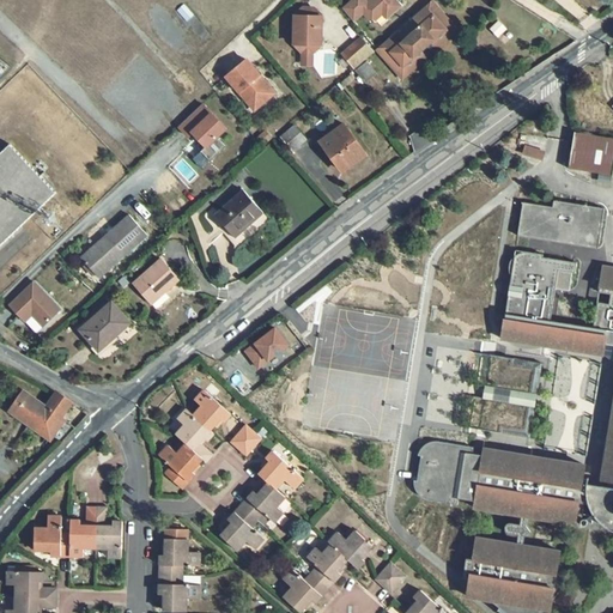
[(364,0),(351,0),(341,8),(353,22),(363,13),(372,23),(383,13),(387,18),(400,6),(394,0),(370,0),(368,2),(364,0)]
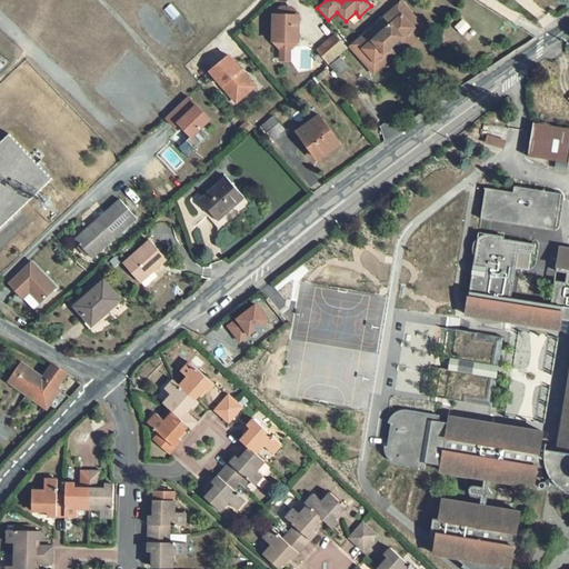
[(401,0),(395,7),(413,28),(419,33),(425,28),(401,0)]
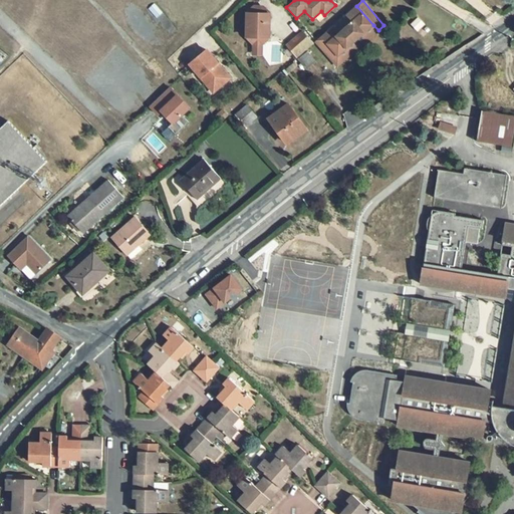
[(373,25),(356,6),(316,41),(333,60),(353,42),(357,39),(373,25)]
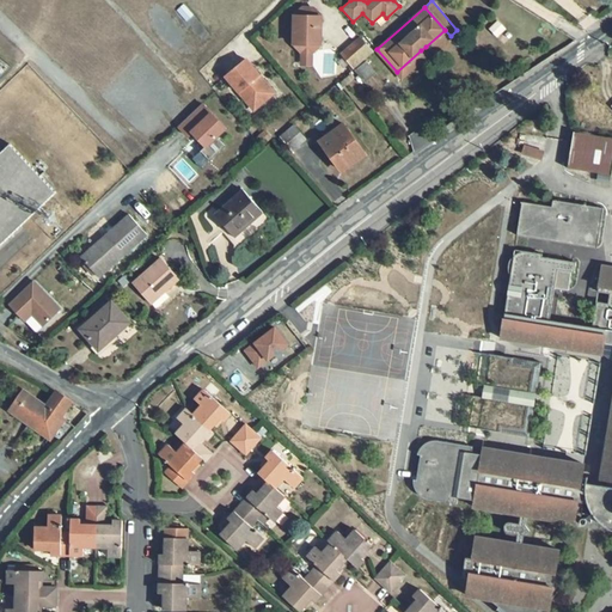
[(294,44),(303,53),(312,53),(320,46),(320,37),(317,34),(318,28),(322,24),(322,16),(314,8),(303,8),(294,16),(294,44)]
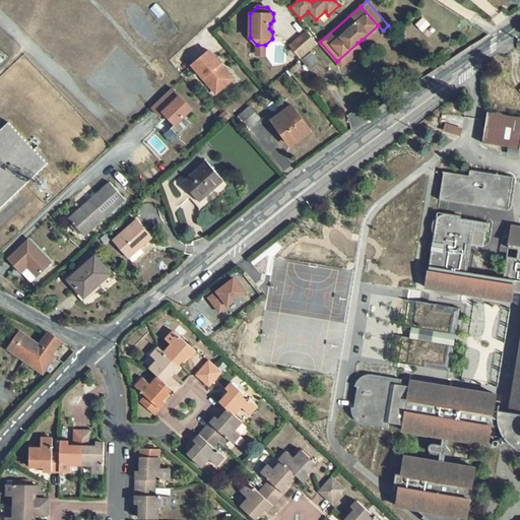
[(378,25),(362,40),(367,45),(383,30),(378,25)]
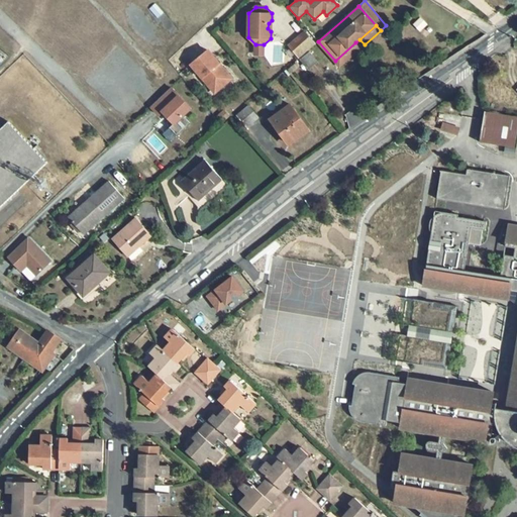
[(305,32),(288,46),(298,59),(315,43),(305,32)]
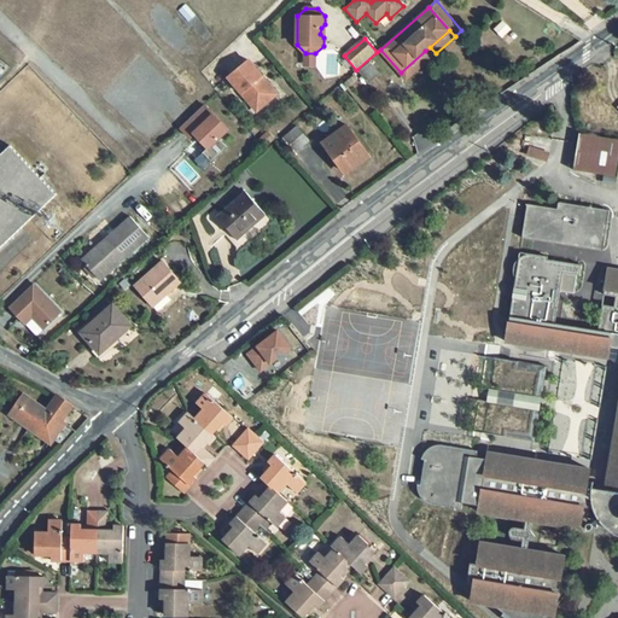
[(401,73),(407,79),(431,58),(425,51),(401,73)]
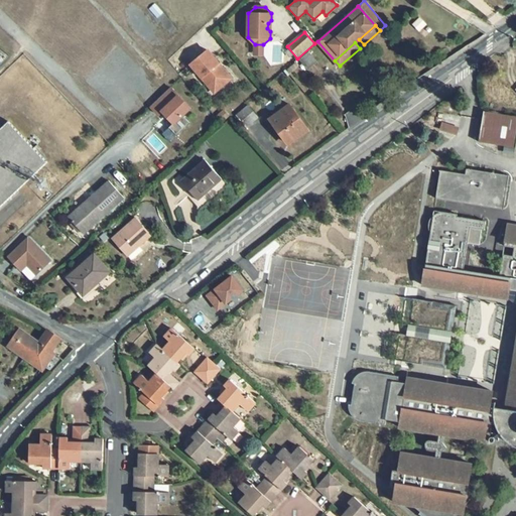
[(255,44),(254,54),(263,54),(263,44),(255,44)]
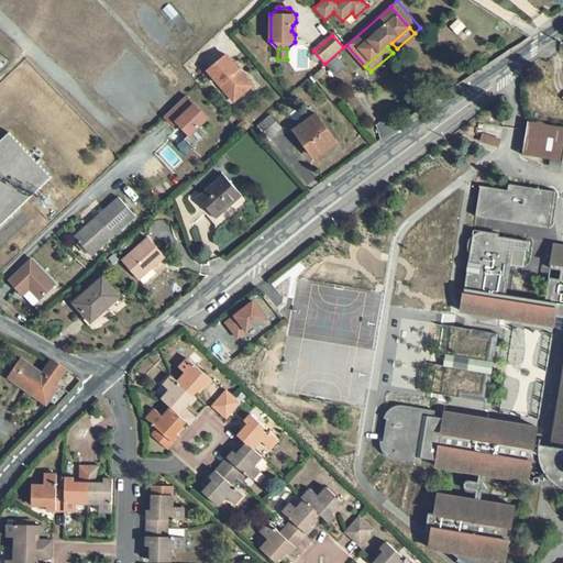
[(225,54),(208,69),(227,92),(231,89),(238,97),(252,85),(225,54)]
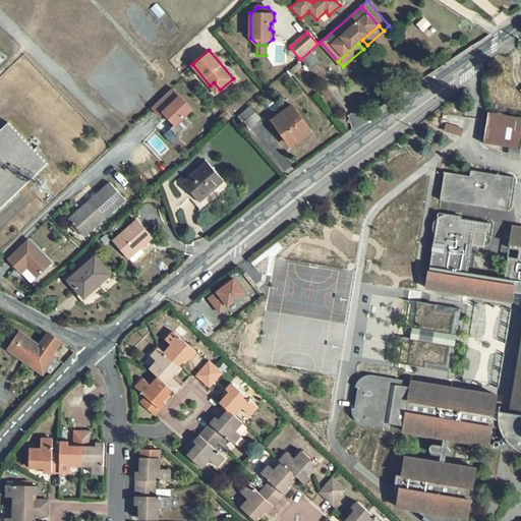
[(312,53),(302,61),(310,71),(321,62),(312,53)]
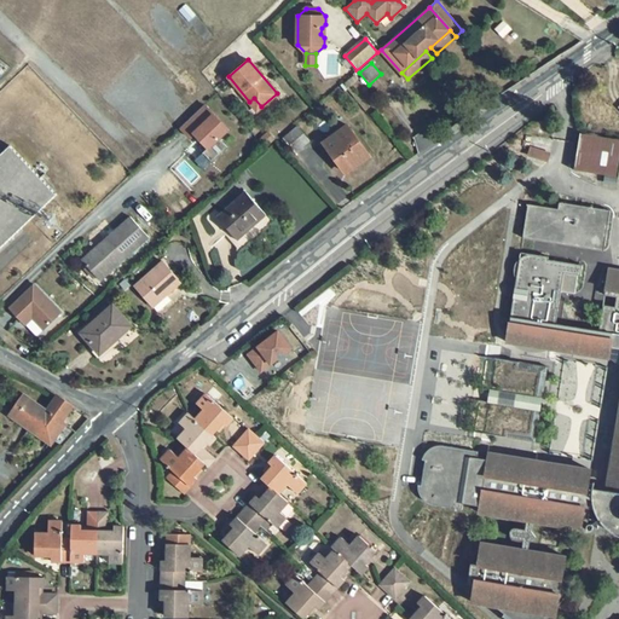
[(254,98),(249,102),(256,111),(261,106),(254,98)]
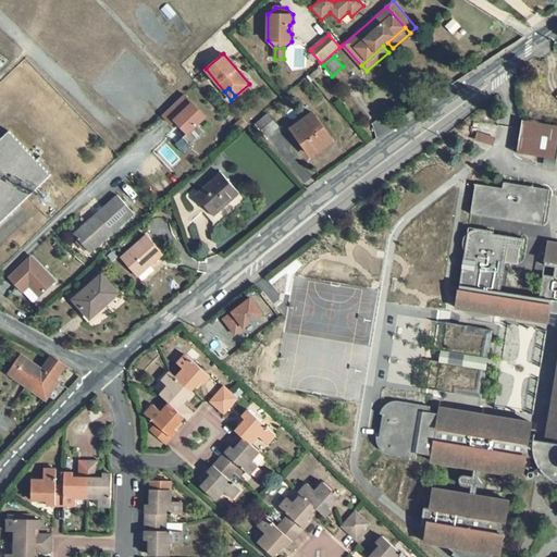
[(184,94),(162,114),(171,123),(175,120),(182,126),(176,131),(185,139),(207,118),(184,94)]
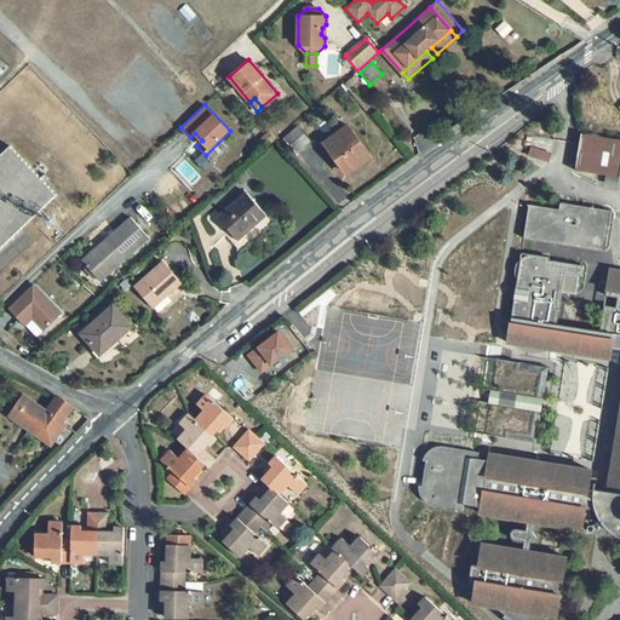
[(349,125),(323,144),(344,172),(355,165),(354,162),(357,160),(361,165),(372,156),(349,125)]
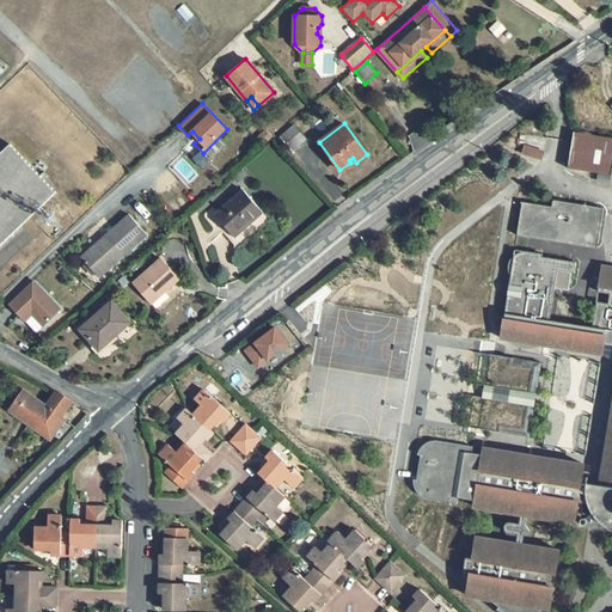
[(294,126),(281,138),(292,151),(306,140),(294,126)]
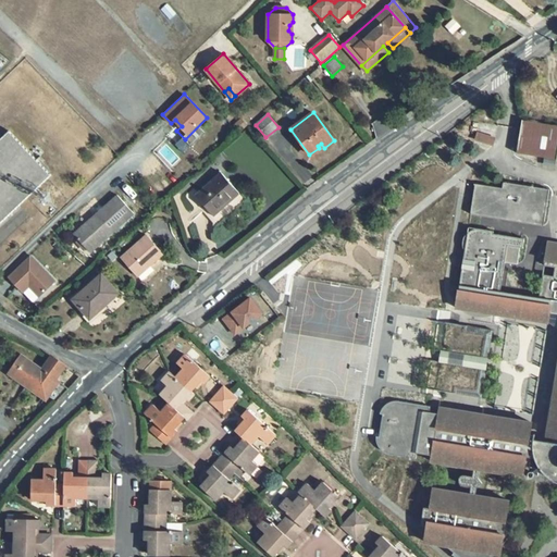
[(556,156),(556,126),(522,121),(517,152),(556,160),(556,156)]
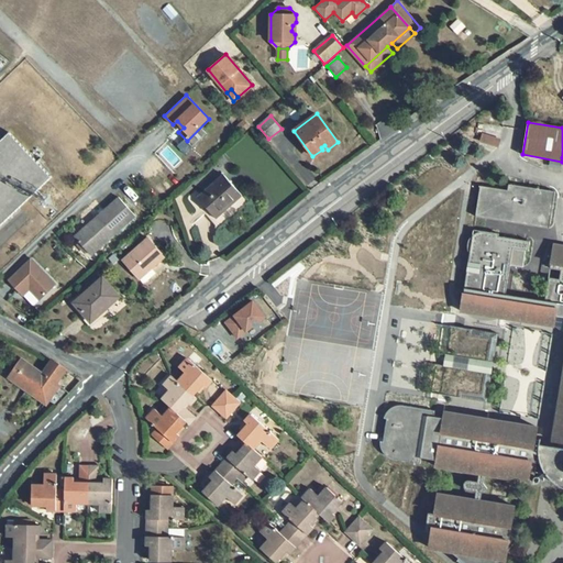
[(36,162),(9,133),(0,141),(0,225),(52,177),(41,166),(36,162)]
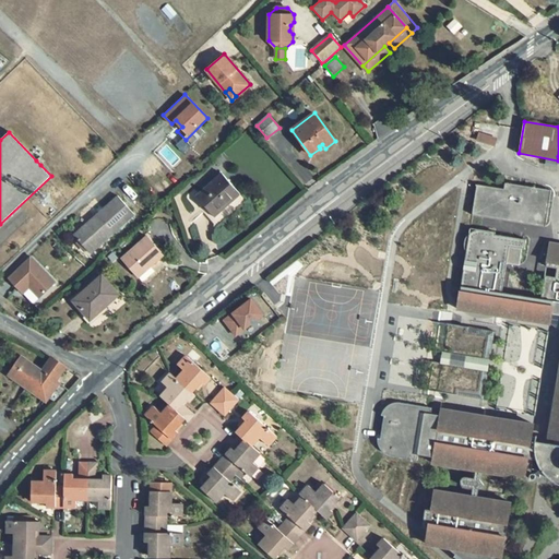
[(479,134),(477,140),(495,145),(496,140),(479,134)]
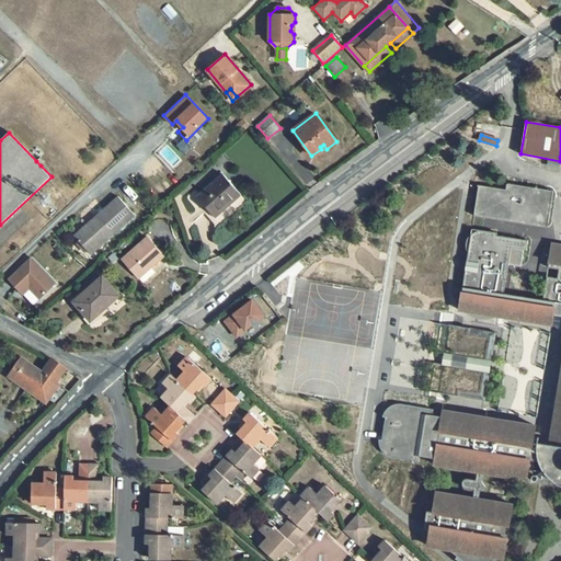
[(222,157),(216,162),(219,168),(227,161),(222,157)]
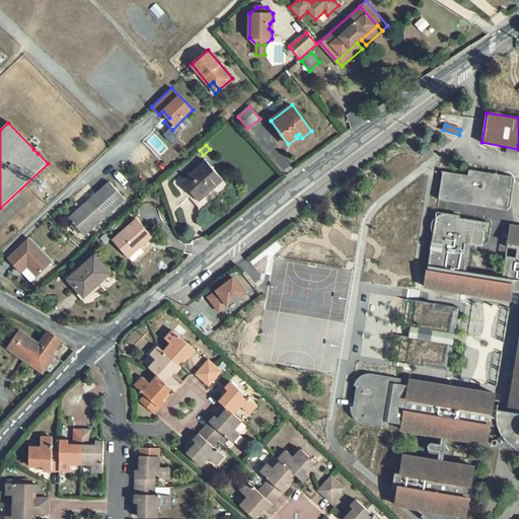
[(206,161),(181,182),(199,202),(224,180),(206,161)]
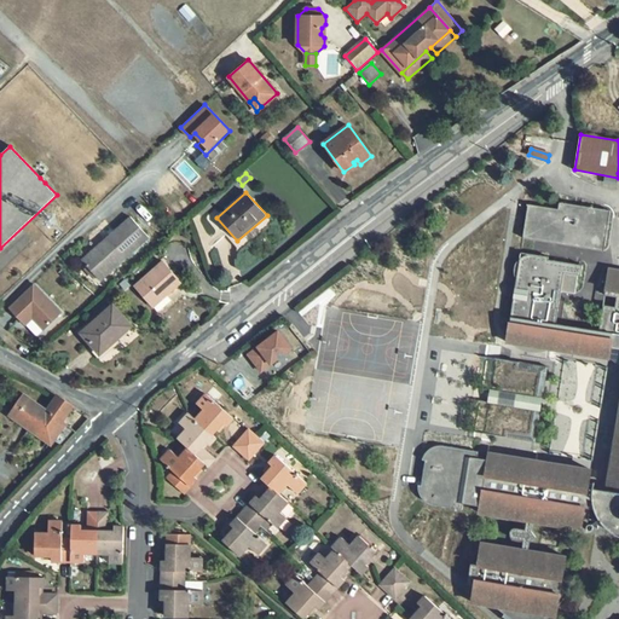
[(559,208),(528,203),(522,237),(577,247),(578,239),(605,244),(611,210),(560,202),(559,208)]
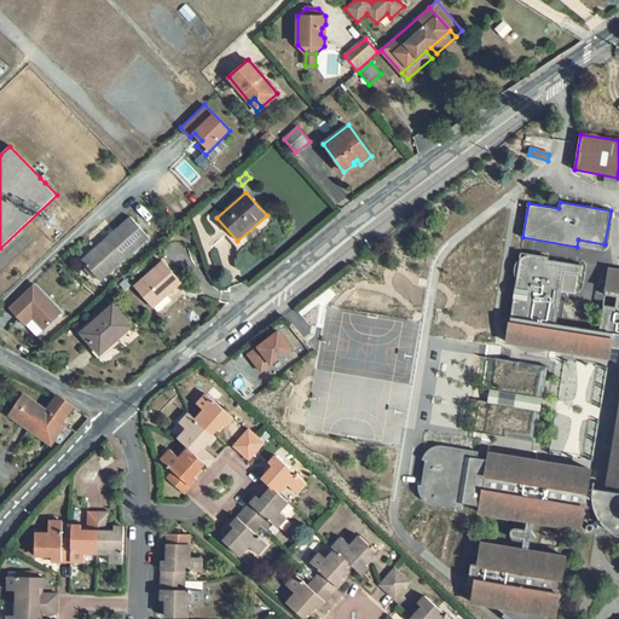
[(131,218),(82,261),(99,281),(106,275),(149,237),(131,218)]
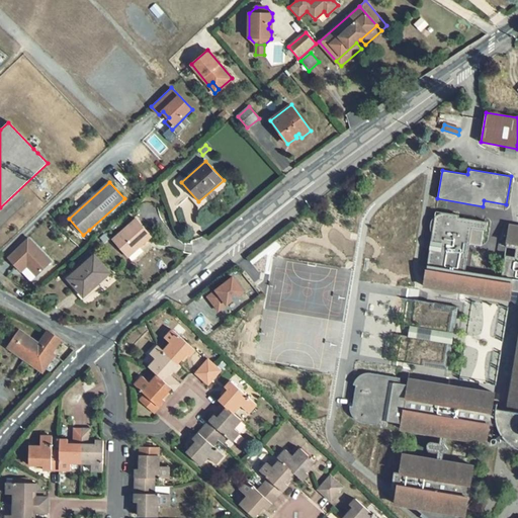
[(506,204),(484,200),(483,206),(506,209),(506,204)]
